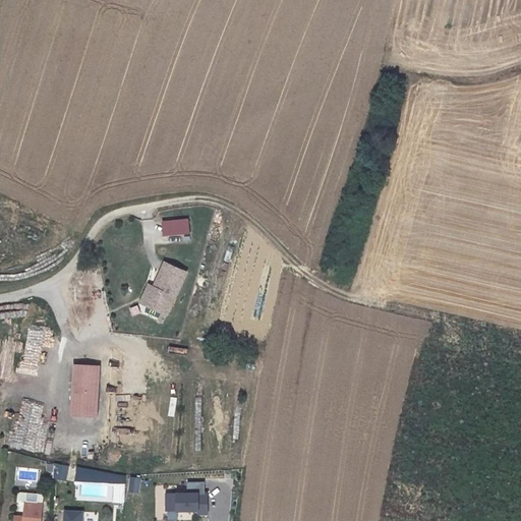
[(187,220),(161,222),(163,236),(188,233),(187,220)]
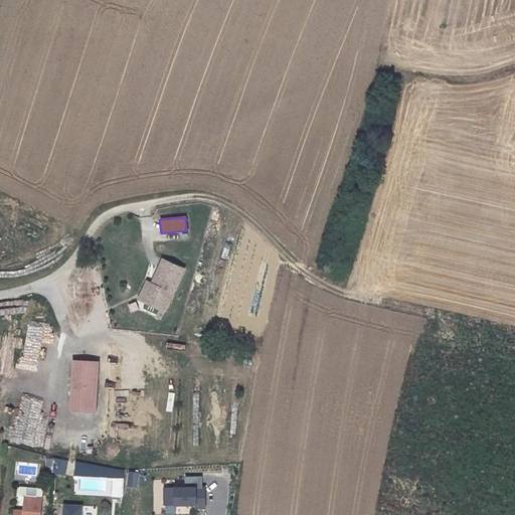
[(166,311),(184,270),(163,260),(151,285),(144,301),(166,311)]
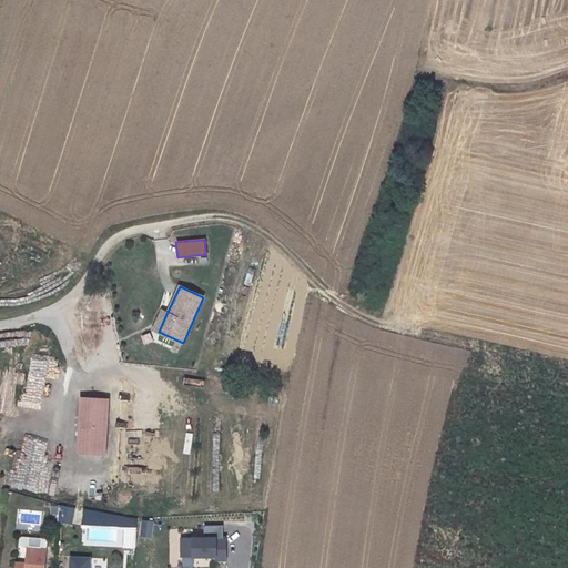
[(159,332),(166,314),(161,312),(152,330),(159,332)]
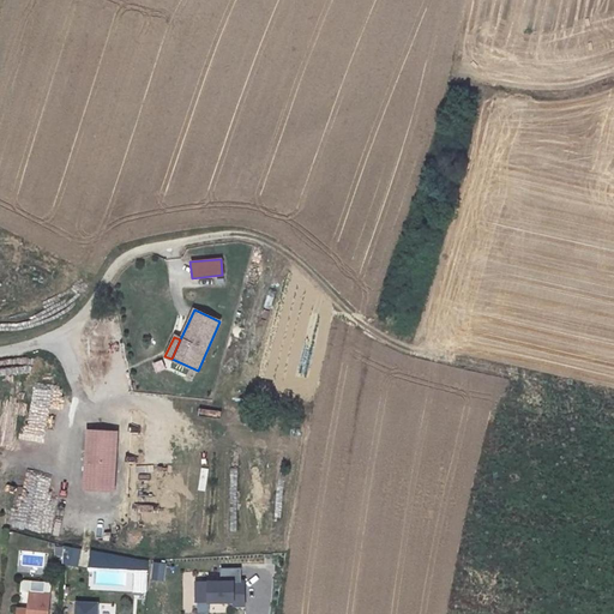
[(132,413),(128,432),(142,434),(145,415),(132,413)]
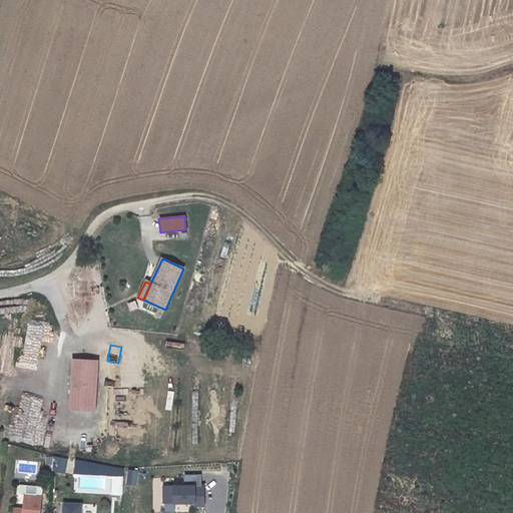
[(98,360),(73,359),(72,409),(97,409),(98,360)]
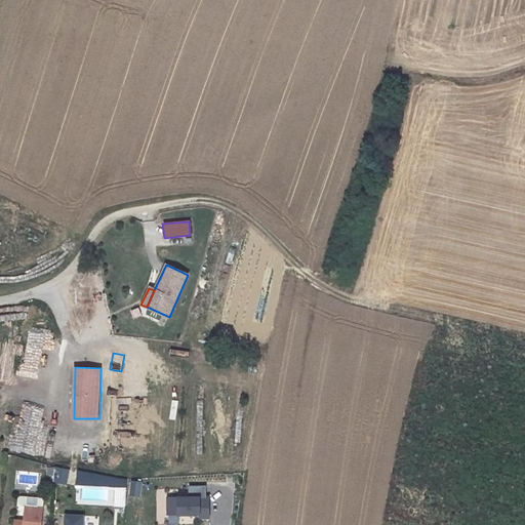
[(28,428),(30,407),(17,406),(15,427),(28,428)]
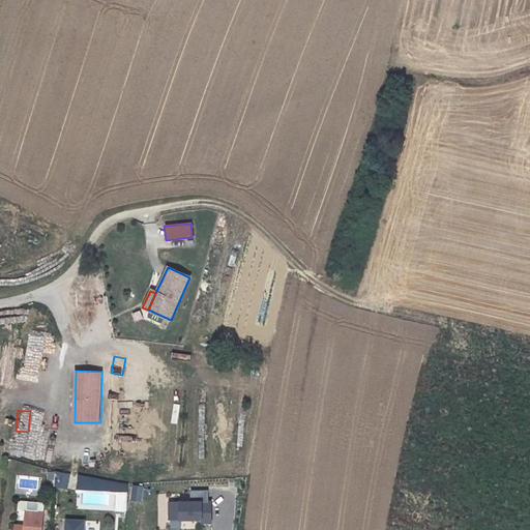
[(10,454),(19,452),(17,445),(8,446),(10,454)]
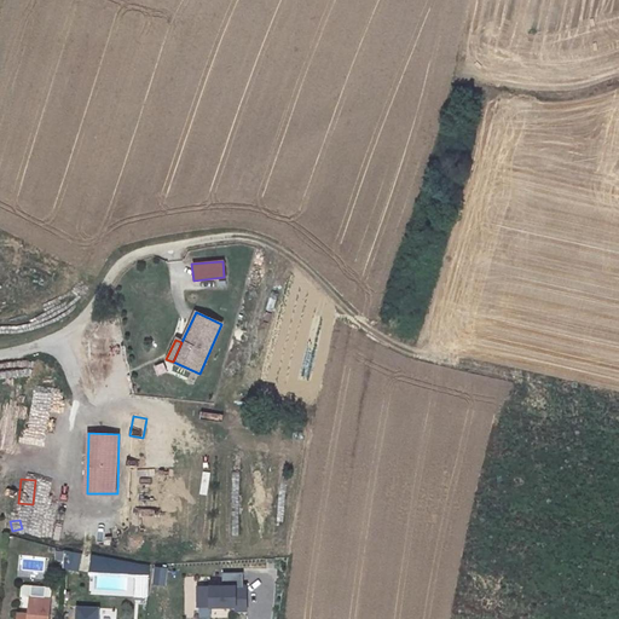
[(58,567),(76,568),(77,550),(59,549),(58,567)]
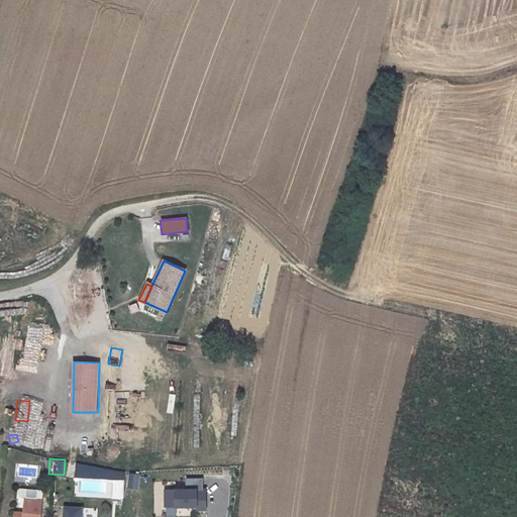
[(126,476),(77,466),(75,496),(122,500),(126,476)]
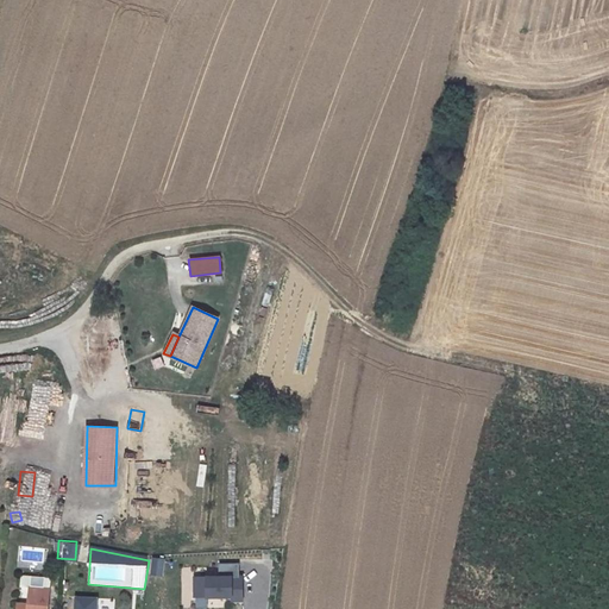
[(154,558),(151,575),(161,576),(163,560),(154,558)]
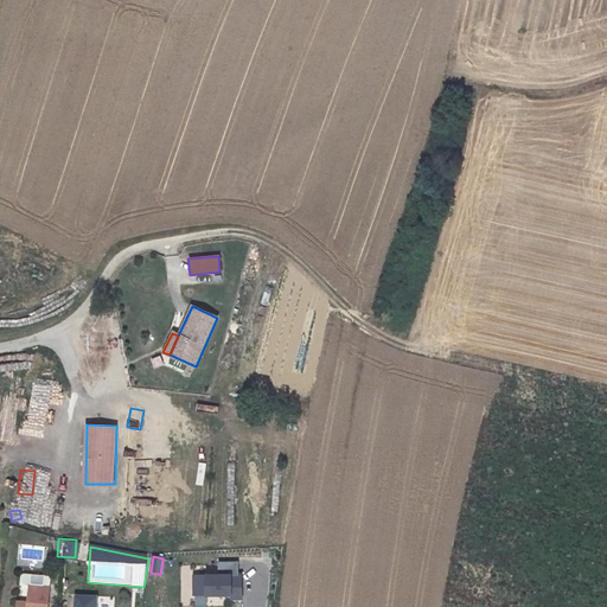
[(218,576),(192,576),(193,596),(231,595),(231,599),(242,599),(241,576),(237,576),(237,562),(218,562),(218,576)]
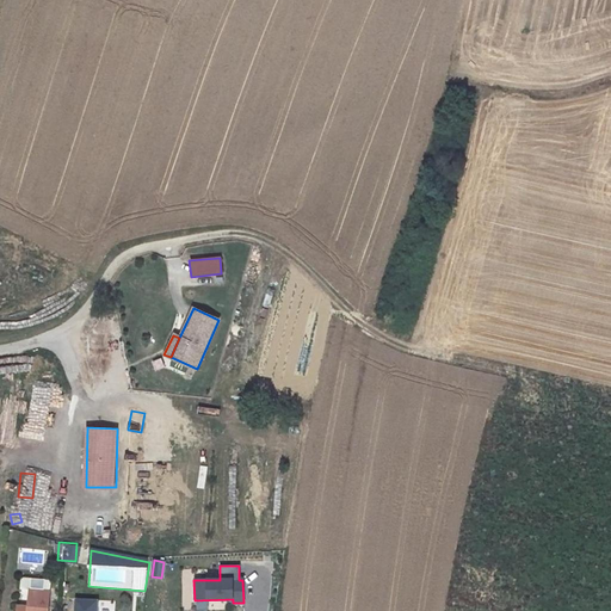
[(47,610),(49,596),(32,593),(30,608),(29,610),(47,610)]
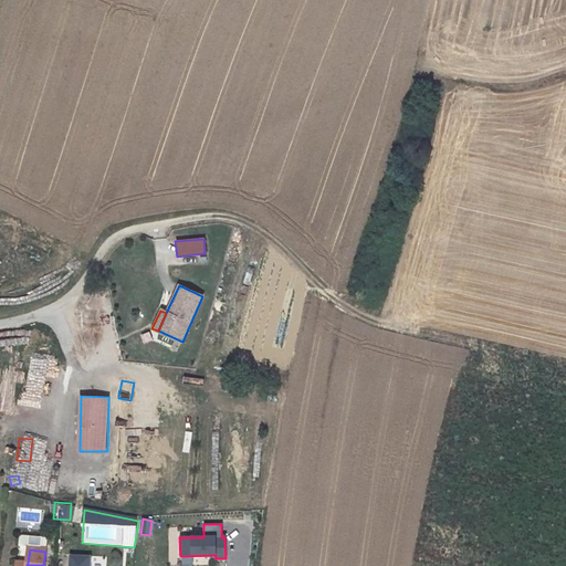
[(88,565),(90,556),(70,555),(69,565),(88,565)]
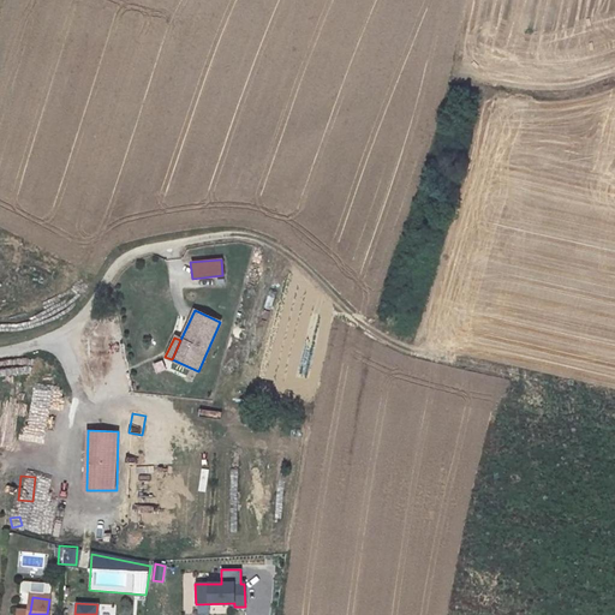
All buildings are outlined.
